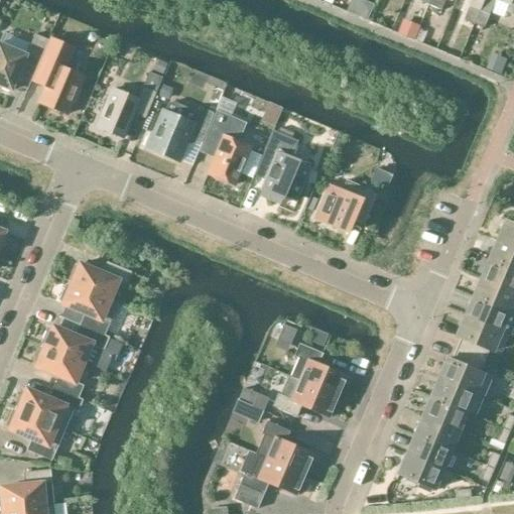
[(431,0),(430,3),(443,8),(445,0),(431,0)]
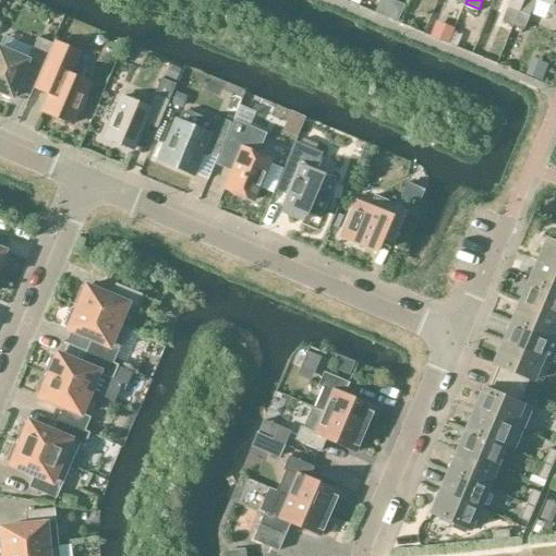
[(512,0),(510,7),(504,20),(516,24),(524,0),(512,0)]
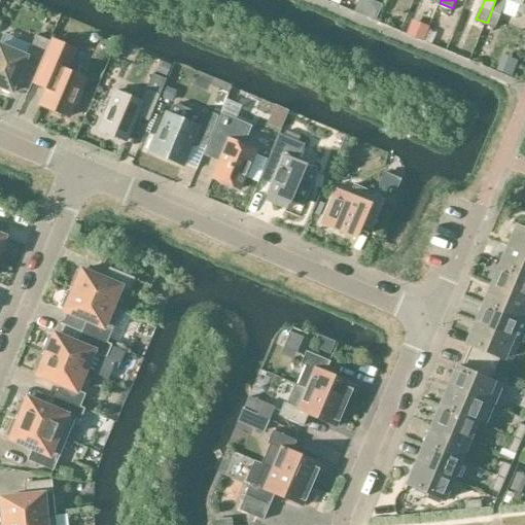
[(495,0),(487,23),(497,27),(502,13),(501,13),(505,0),(512,0),(522,4),(519,11),(524,13),(524,0),(495,0)]
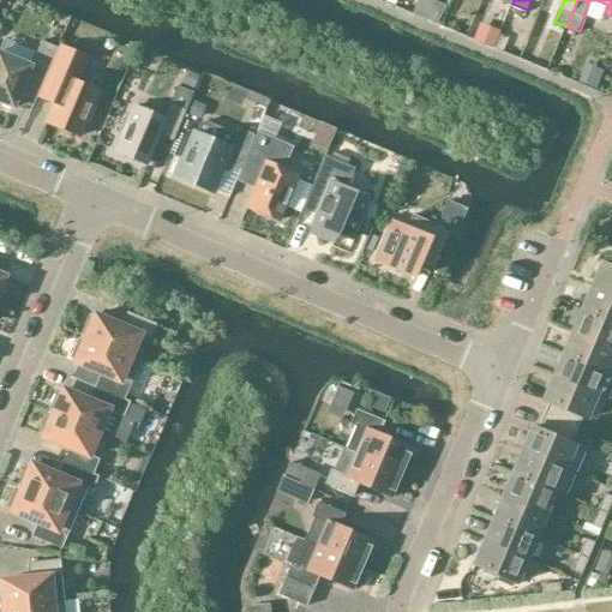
[(498,29),(483,23),(478,36),(493,42),(498,29)]
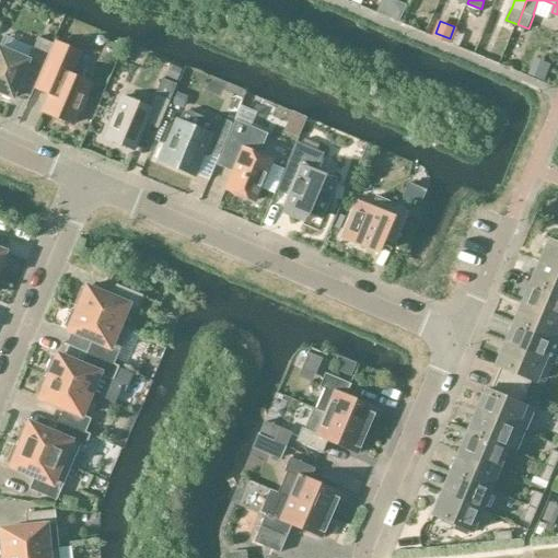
[(464,32),(456,30),(453,39),(460,43),(464,32)]
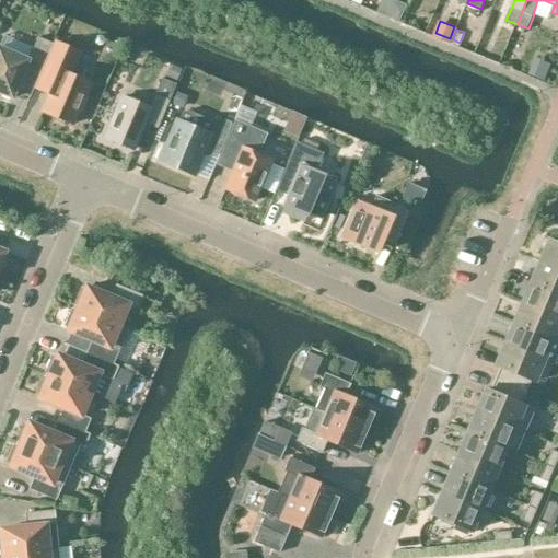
[(54,43),(39,36),(30,58),(0,45),(0,91),(13,96),(23,74),(37,81),(54,43)]
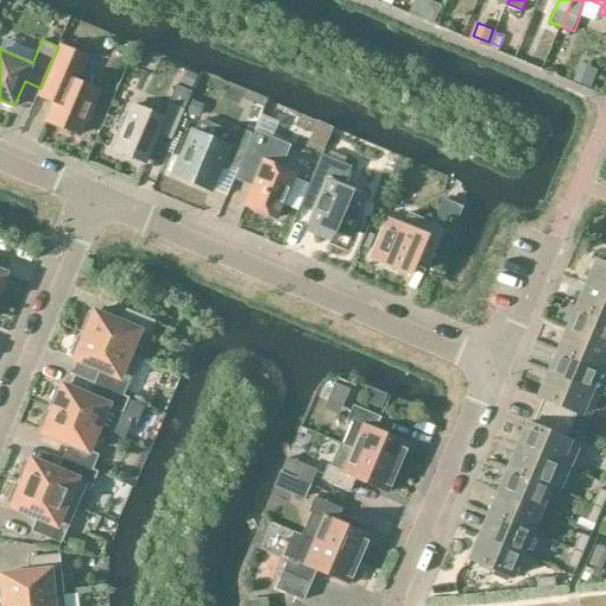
[(62,45),(40,96),(55,102),(48,119),(81,133),(87,119),(89,120),(96,105),(93,103),(99,89),(77,80),(88,56),(62,45)]
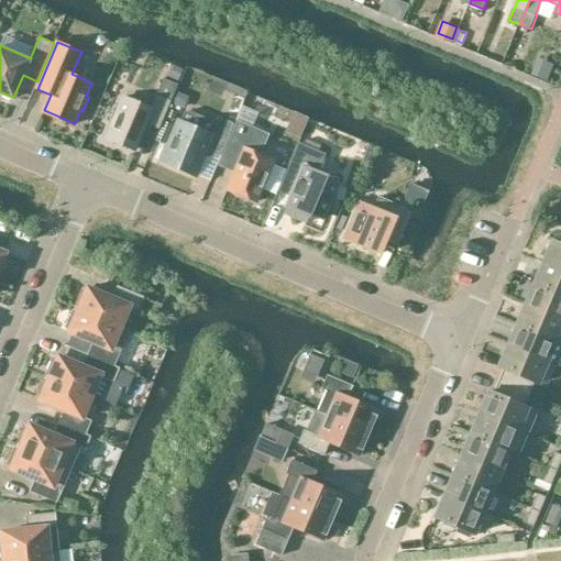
[(173,63),(169,73),(179,77),(183,66),(173,63)]
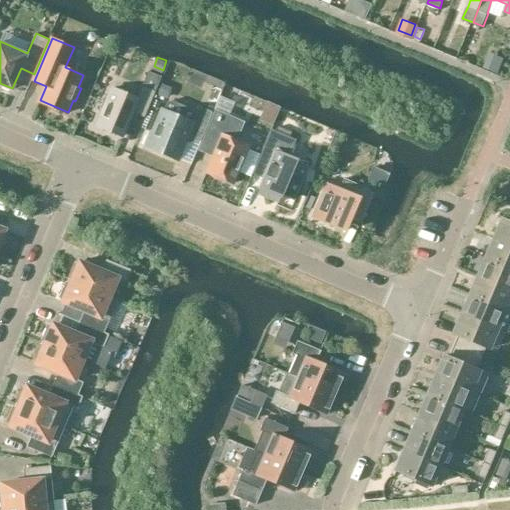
[(149,70),(143,85),(156,91),(163,76),(149,70)]
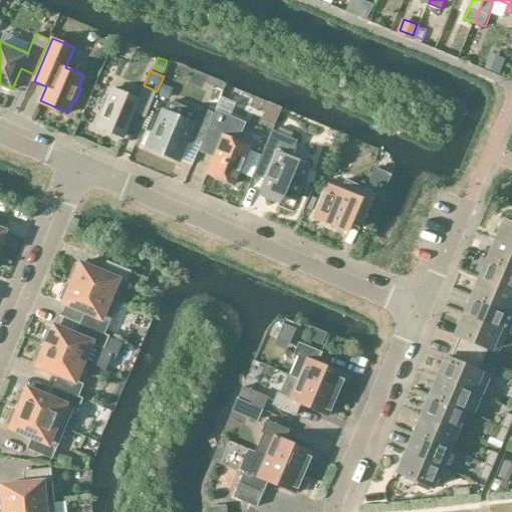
[(164,81),(159,92),(168,95),(172,85),(164,81)]
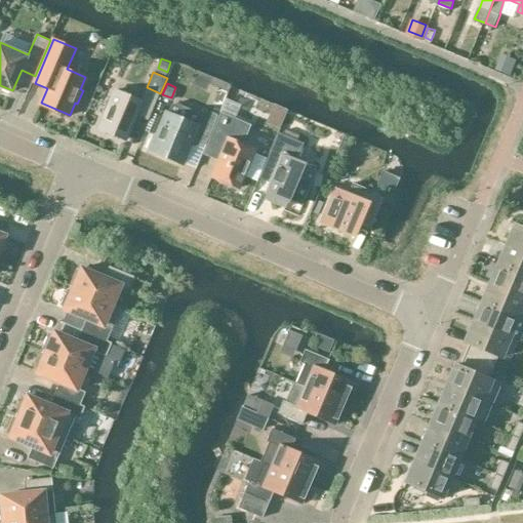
[(116,89),(99,127),(126,138),(136,114),(149,119),(160,93),(147,87),(141,101),(116,89)]
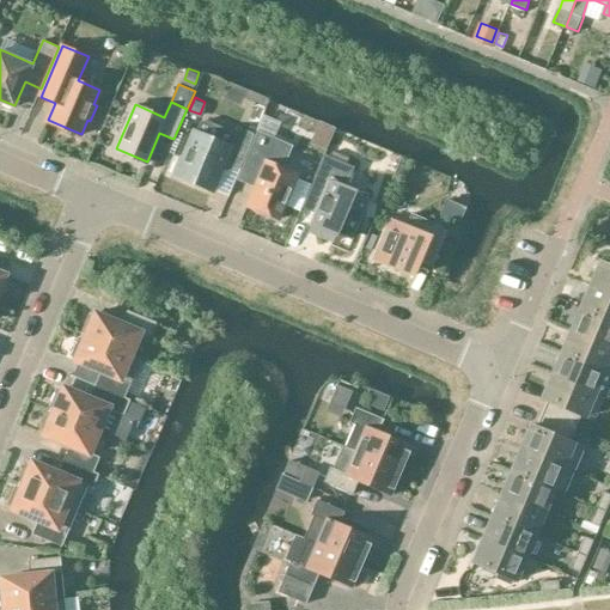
[(196,130),(177,175),(213,189),(225,162),(241,168),(255,133),(239,127),(237,132),(207,120),(201,122),(197,130),(196,130)]
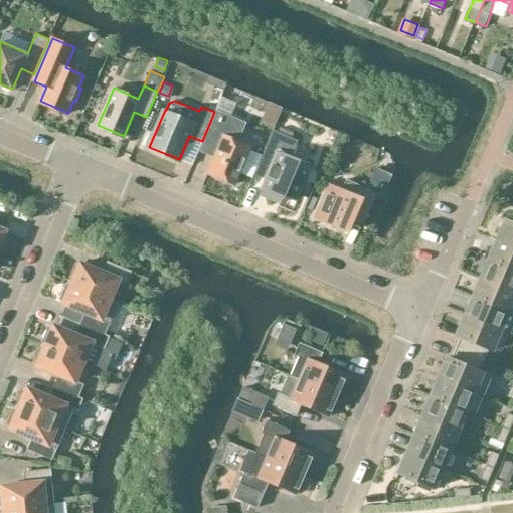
[(150,110),(143,127),(150,130),(157,113),(150,110)]
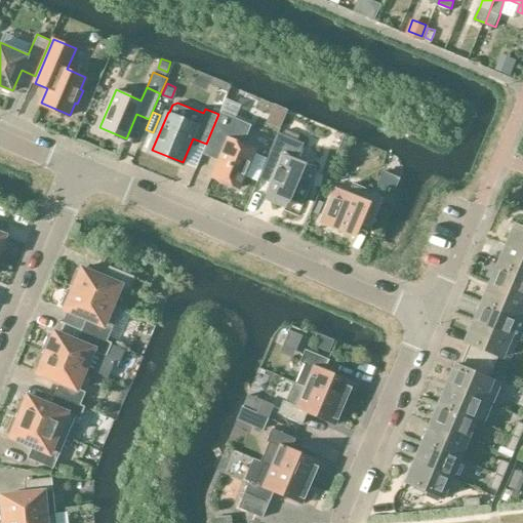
[(224,148),(212,175),(240,187),(246,172),(255,150),(256,149),(243,144),(251,124),(222,112),(209,142),(224,148)]
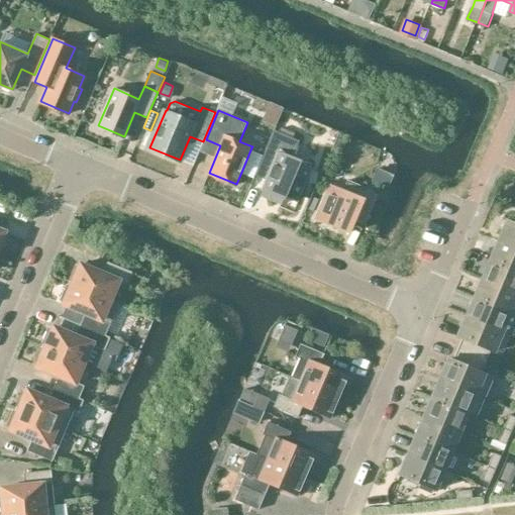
[(267,178),(263,189),(261,194),(282,203),(285,198),(286,195),(297,200),(305,183),(308,183),(310,169),(299,164),(301,161),(293,158),(300,139),(275,129),(261,163),(273,168),(270,176),(267,178)]
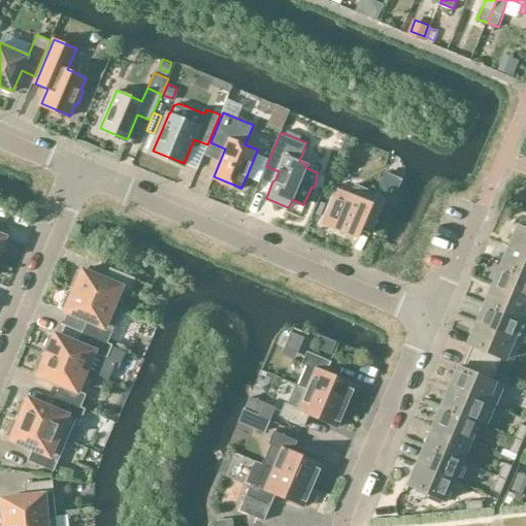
[(347,141),(340,154),(348,157),(354,144),(347,141)]
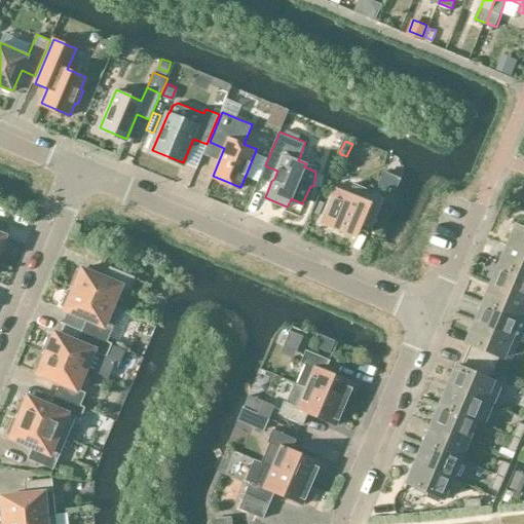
[(256,150),(247,173),(259,178),(268,155),(256,150)]
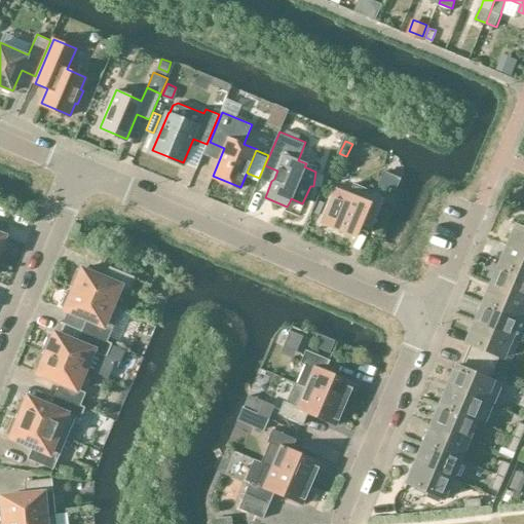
[(385,171),(379,184),(395,191),(401,178),(385,171)]
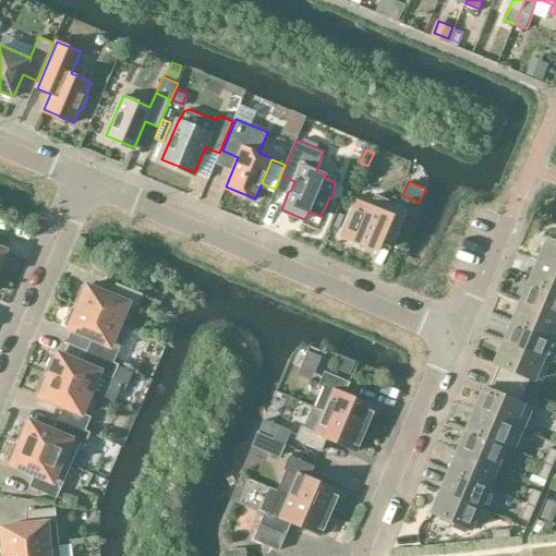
[(395,242),(410,207),(376,193),(371,205),(357,200),(341,234),(377,251),(383,238),(395,242)]
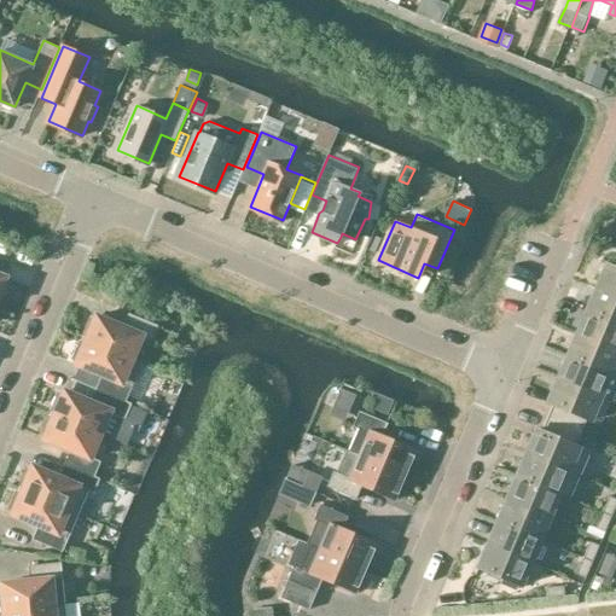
[(615,266),(608,263),(598,286),(615,294),(615,266)]
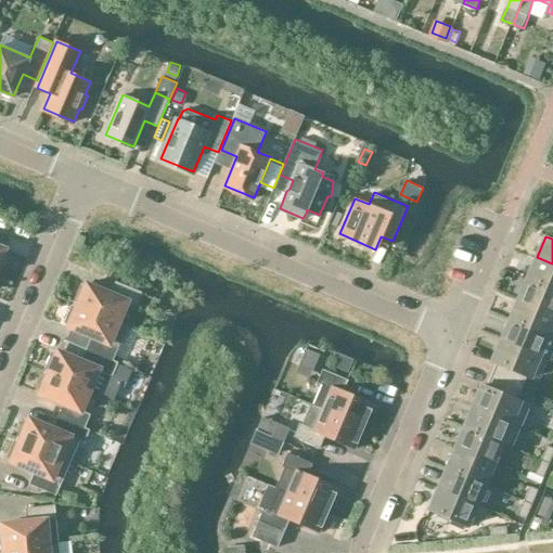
[(552,264),(537,257),(528,278),(552,287),(552,264)]
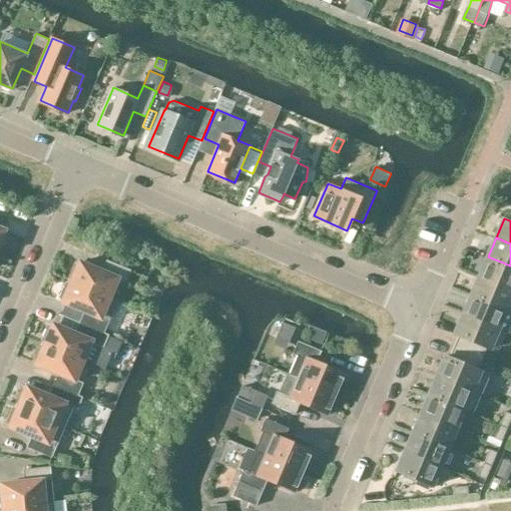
[(510,266),(488,257),(480,276),(510,288),(510,266)]
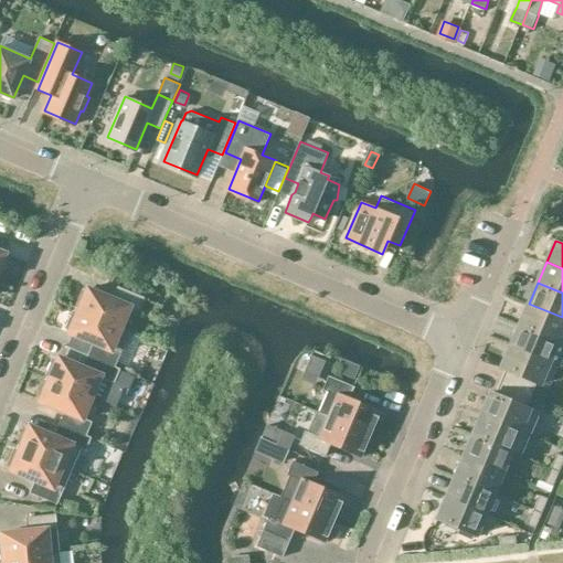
[(84,290),(76,308),(120,327),(129,306),(139,310),(145,297),(118,286),(113,298),(89,287),(87,291),(84,290)]
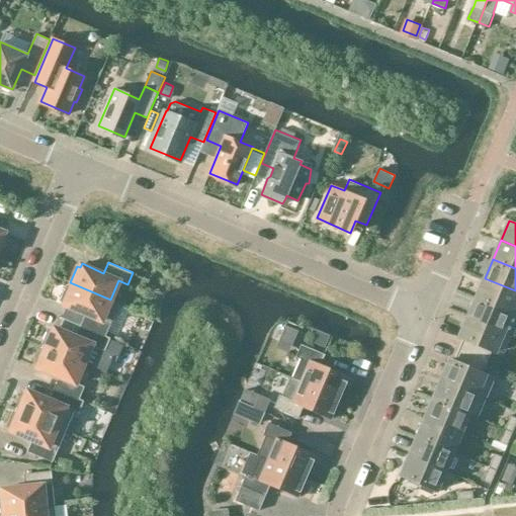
[(515,290),(485,278),(477,297),(515,314),(515,290)]
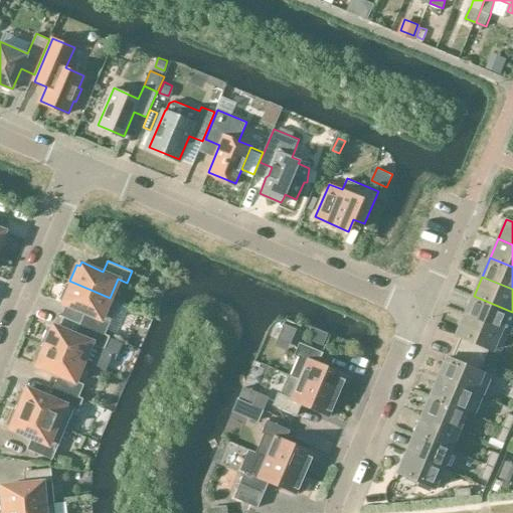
[(102,317),(110,298),(69,281),(62,298),(65,299),(64,303),(86,312),(81,323),(106,333),(111,321),(102,317)]
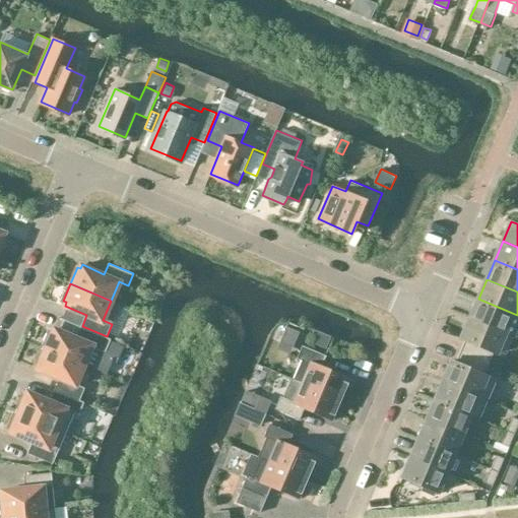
[(517,315),(478,299),(470,318),(515,336),(517,330),(517,315)]
